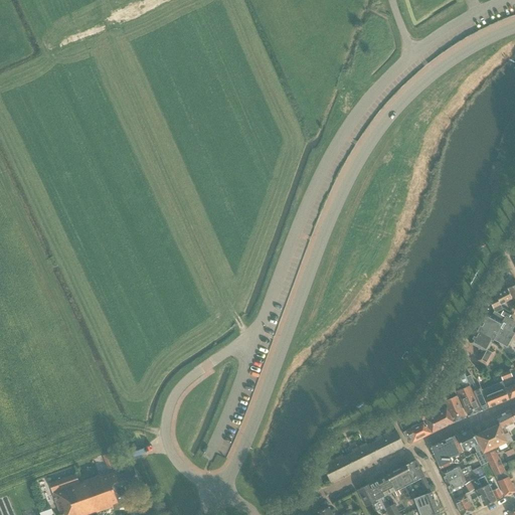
[(428,59),(439,51),(436,47),(425,55),(428,59)]
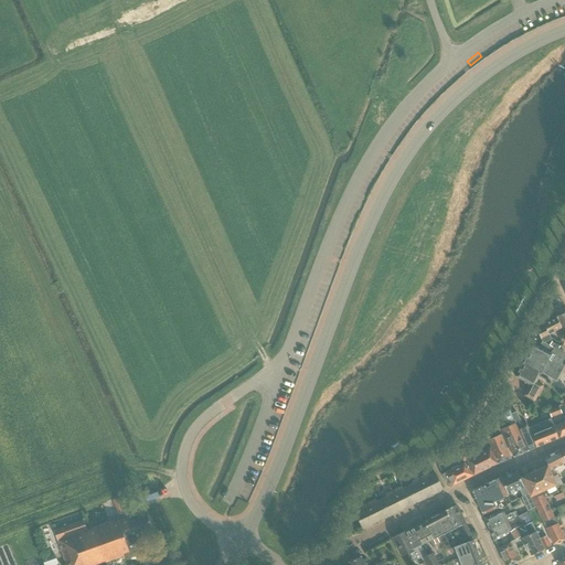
[(552,339),(550,334),(562,328),(557,317),(544,323),(545,327),(537,331),(543,341),(543,343),(544,342),(552,339)]
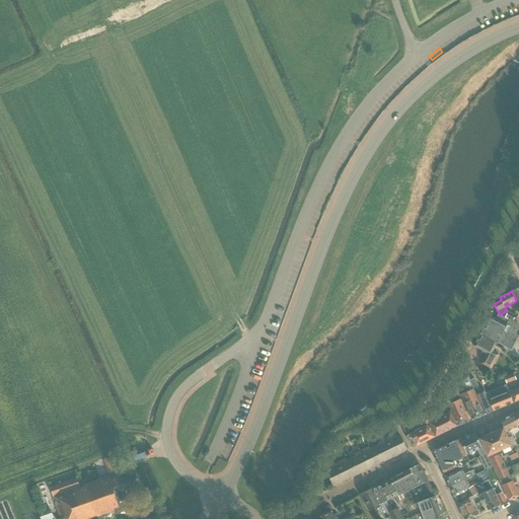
[(499,313),(496,318),(491,316),(485,326),(510,340),(513,334),(514,335),(518,325),(518,323),(512,320),(514,317),(506,313),(504,316),(500,314),(499,315),(499,313)]
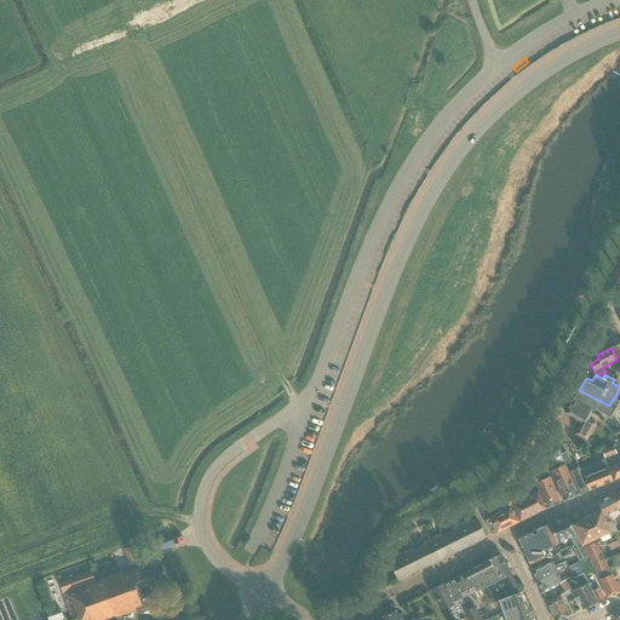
[(614,400),(613,399),(609,406),(579,390),(573,401),(592,412),(596,406),(600,407),(598,409),(610,417),(619,402),(614,400)]
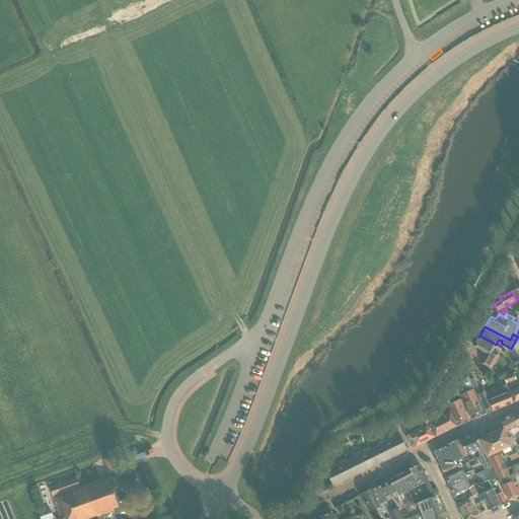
[(479,336),(473,346),(488,354),(482,364),(491,369),(499,355),(493,351),(496,345),(479,336)]
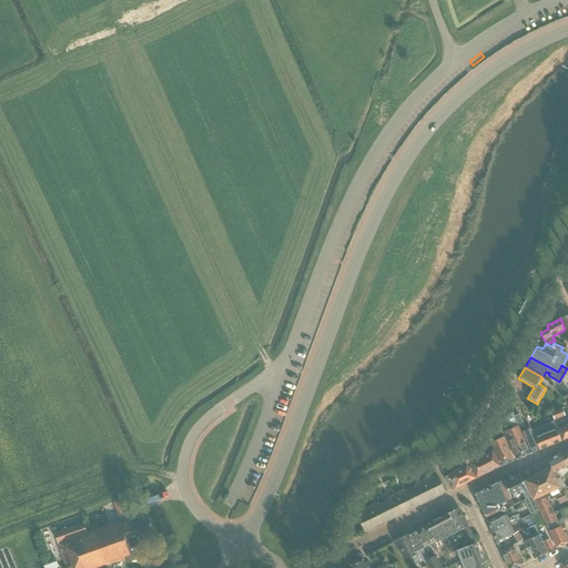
[(550,412),(554,419),(565,415),(561,407),(550,412)]
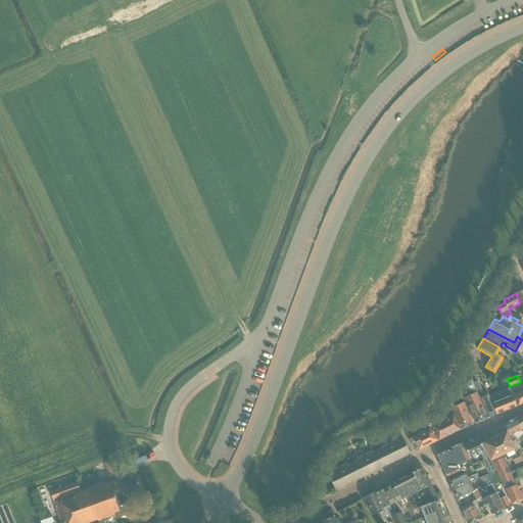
[(471,394),(465,397),(475,423),(489,417),(472,381),(466,383),(471,394)]
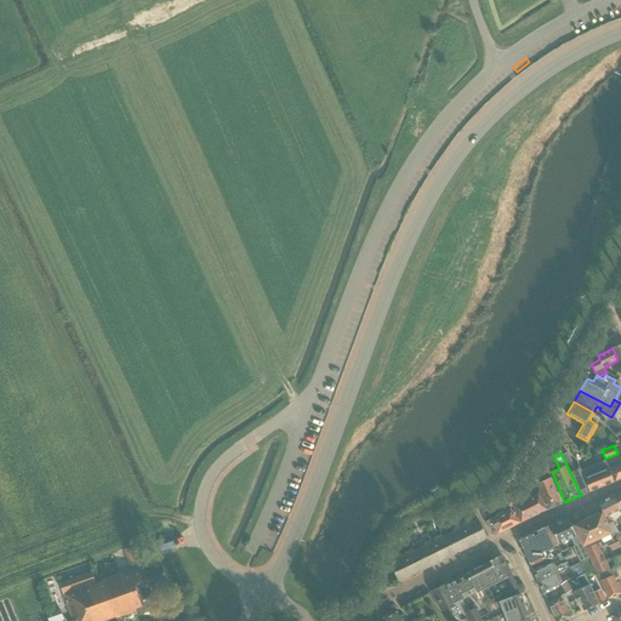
[(568,453),(562,455),(567,465),(581,495),(590,491),(579,467),(575,468),(573,462),(568,453)]
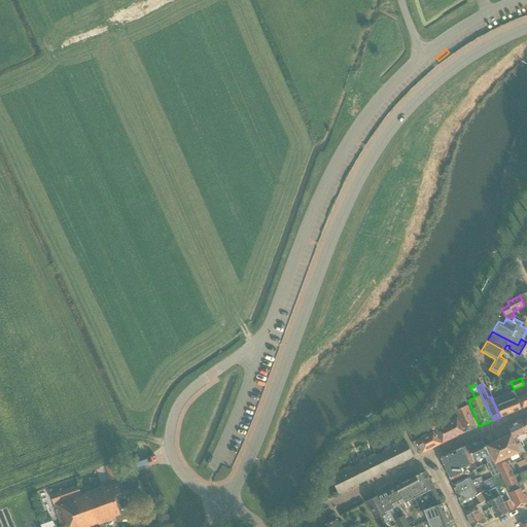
[(514,391),(503,395),(493,399),(500,417),(521,409),(514,391)]
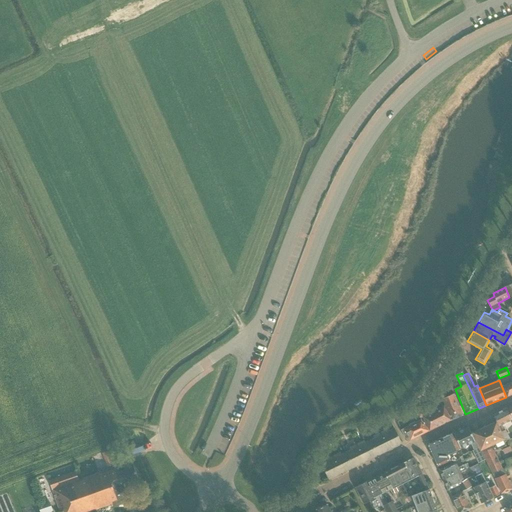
[(453,394),(442,399),(451,420),(463,415),(453,394)]
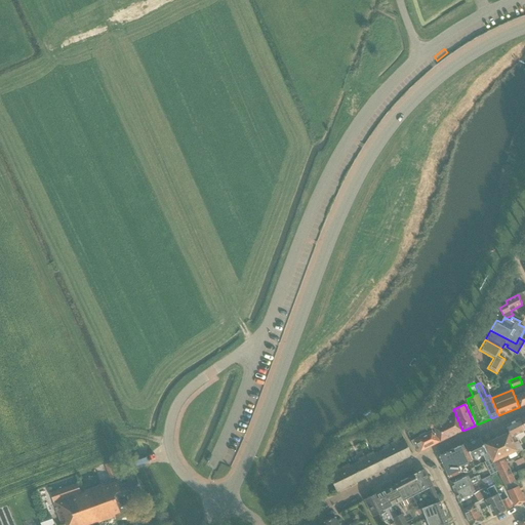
[(436,426),(431,414),(426,419),(431,429),(434,428),(433,427),(436,426)]
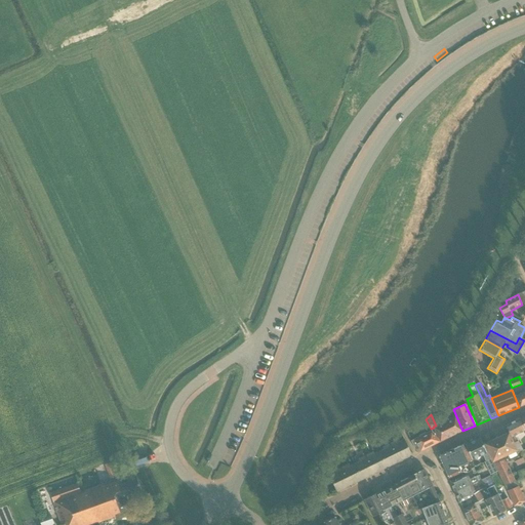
[(455,416),(444,421),(451,436),(462,431),(455,416)]
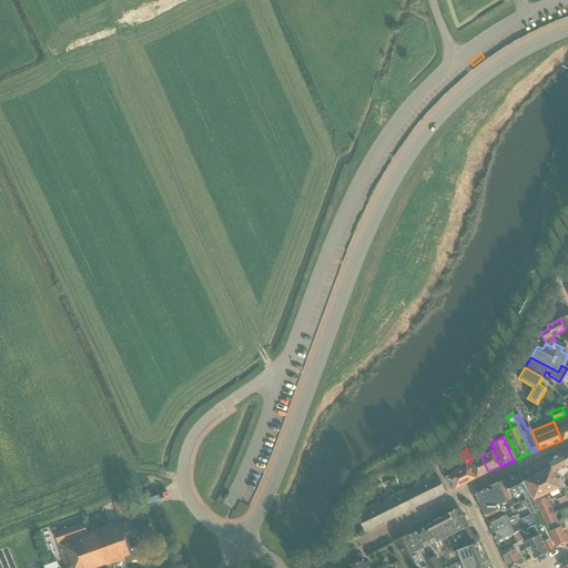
[(547,460),(553,473),(567,465),(567,464),(564,453),(547,460)]
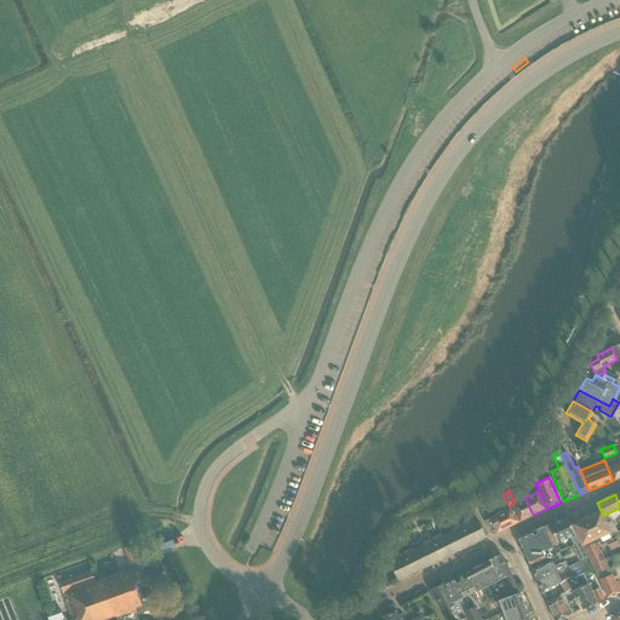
[(533,515),(524,498),(515,503),(511,504),(512,505),(521,522),(533,515)]
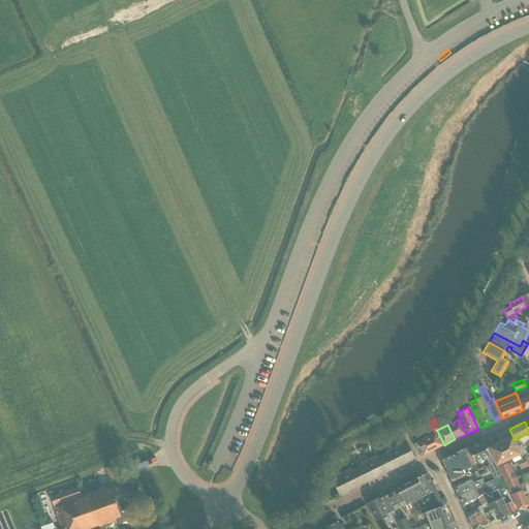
[(423,452),(423,453),(427,454),(443,445),(435,434),(430,436),(427,429),(423,431),(425,437),(422,438),(423,440),(417,442),(414,444),(419,454),(423,452)]
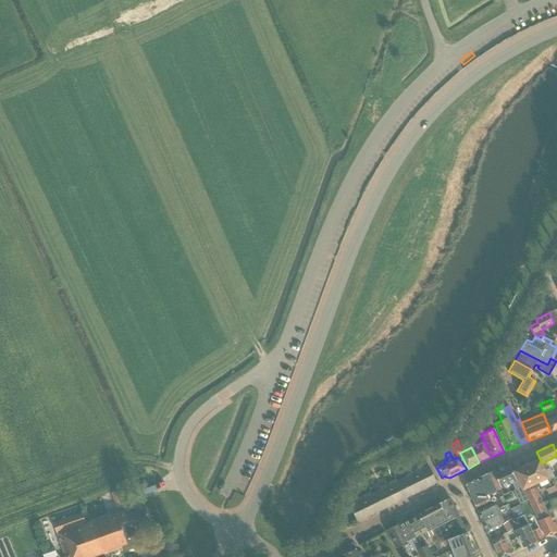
[(515,471),(518,479),(521,485),(522,486),(535,515),(546,510),(533,484),(542,480),(546,490),(552,486),(547,479),(547,478),(543,468),(540,459),(515,471)]
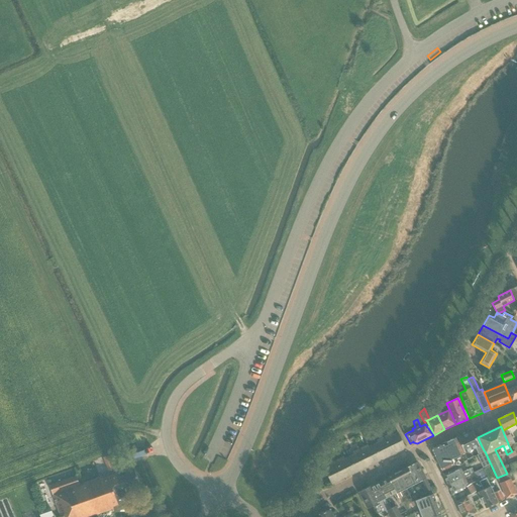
[(481,444),(480,445),(473,431),(458,437),(464,452),(476,447),(479,453),(485,451),(484,450),(481,444)]
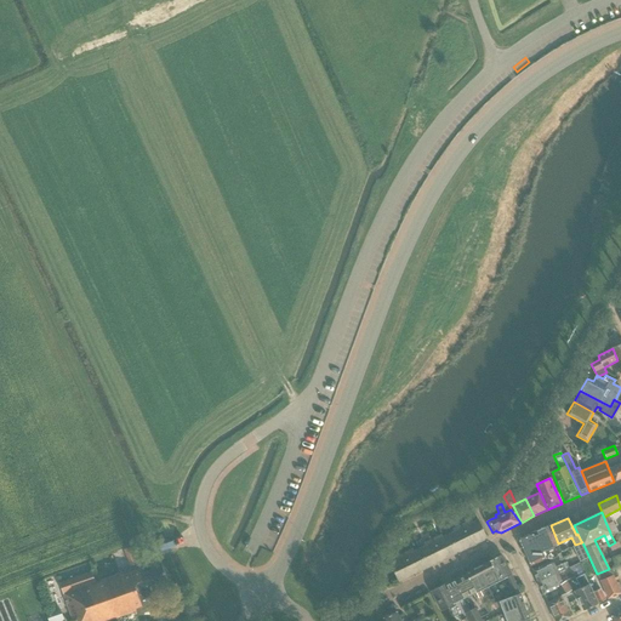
[(469,524),(468,522),(462,524),(472,546),(488,539),(478,519),(469,524)]
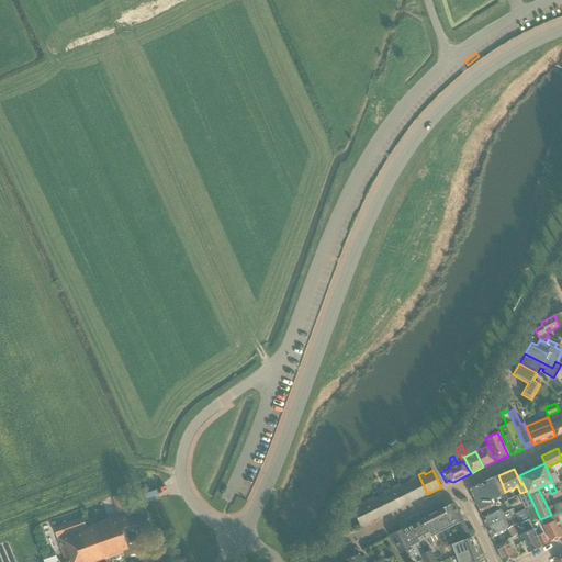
[(552,482),(552,483),(558,480),(553,470),(548,472),(552,482)]
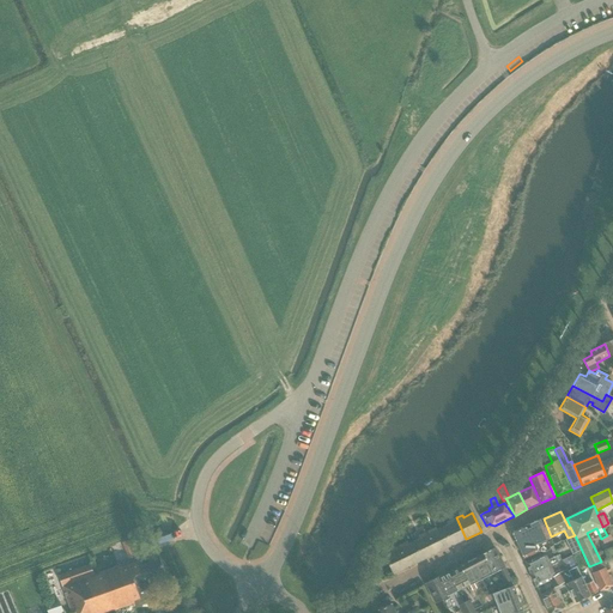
[(466,539),(456,517),(449,521),(450,523),(443,527),(451,546),(466,539)]
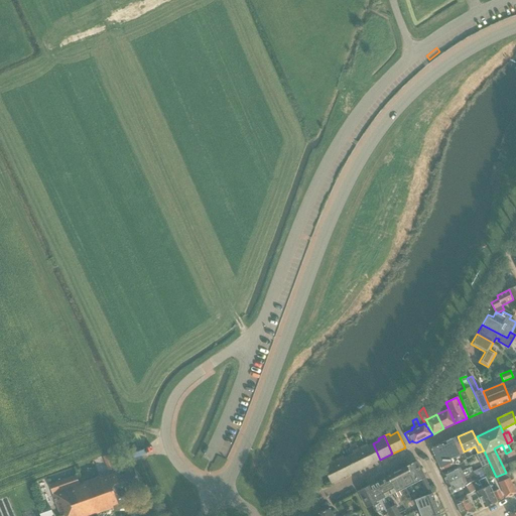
[(457,437),(442,443),(431,448),(440,470),(454,464),(457,462),(455,457),(464,453),(457,437)]
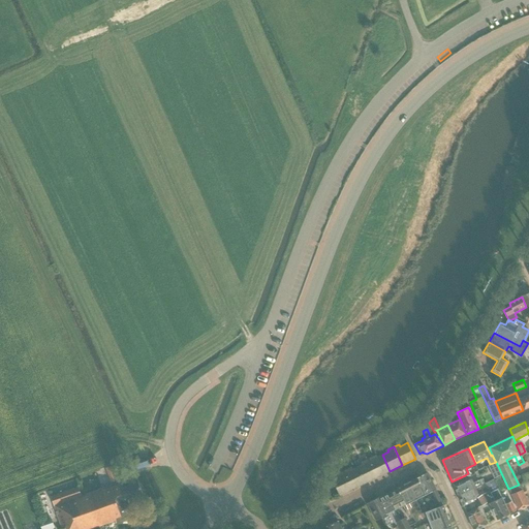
[(382,455),(375,458),(374,457),(369,459),(378,477),(390,471),(382,455)]
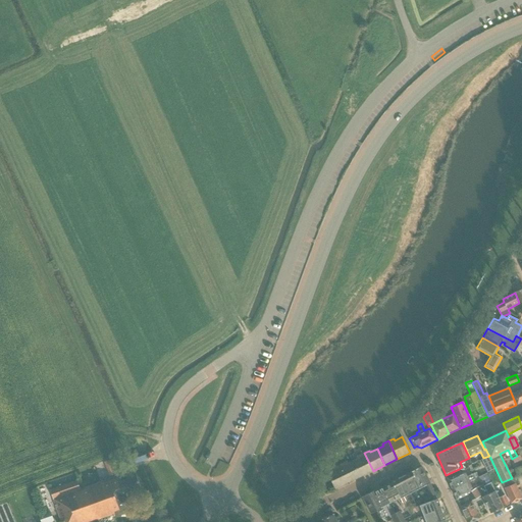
[(373,471),(364,453),(358,456),(359,458),(353,461),(360,477),(373,471)]
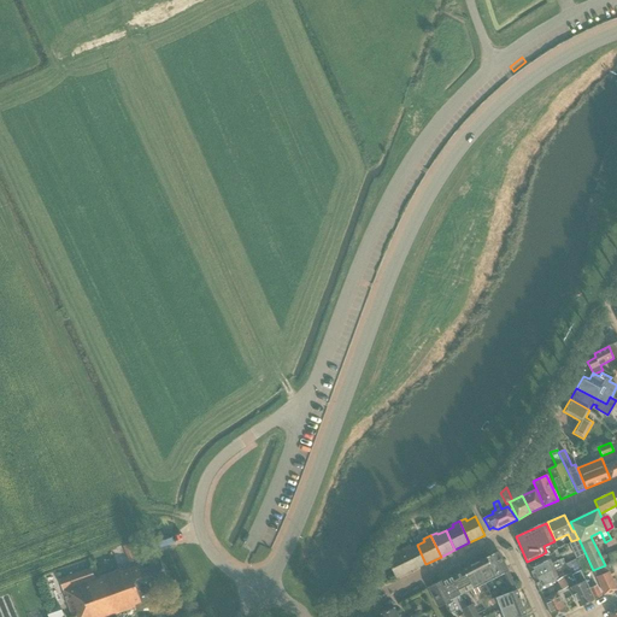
[(425,564),(417,545),(409,548),(407,546),(401,550),(411,570),(425,564)]
